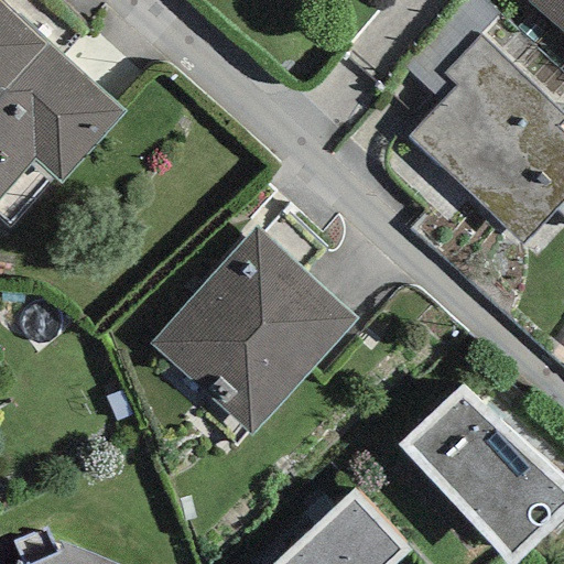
[(126,112),(0,0),(0,198),(33,162),(61,185),(126,112)]
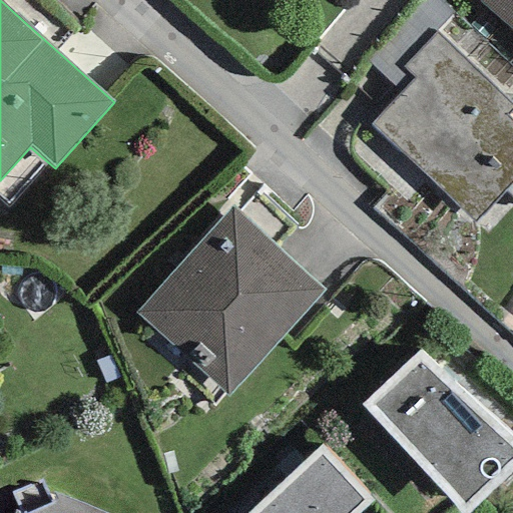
[(452,13),(437,0),(417,0),(365,59),(402,92),(415,78),(403,68),(435,32),(452,13)]
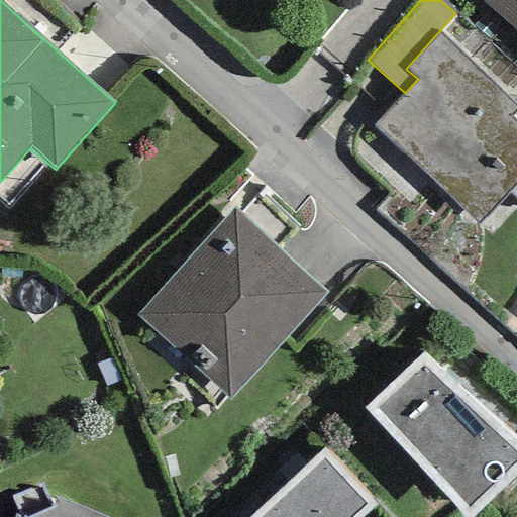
[(516,0),(480,0),(480,1),(516,31),(516,0)]
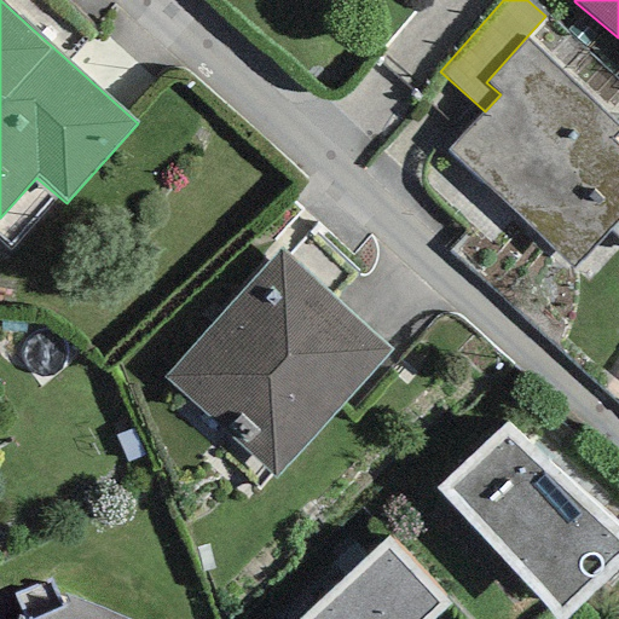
[(618,131),(618,128),(525,39),(486,82),(501,94),(485,111),(449,150),(571,267),(606,231),(618,217),(618,149),(611,142),(618,131)]
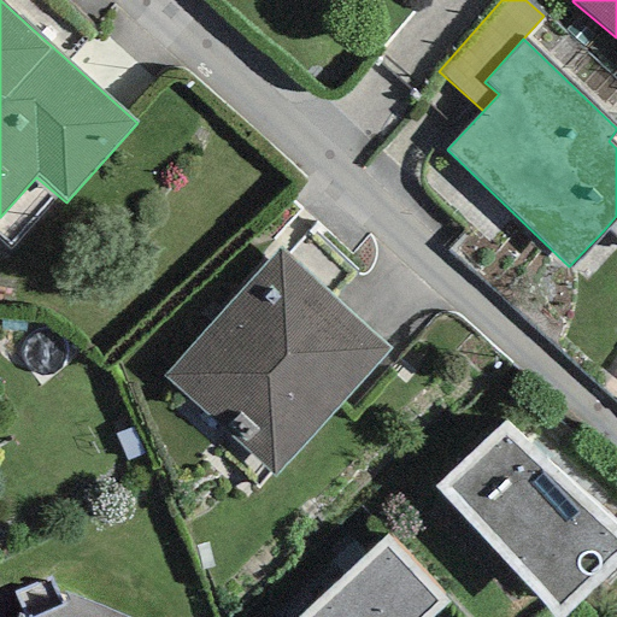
[(616,216),(604,230),(616,242),(616,216)]
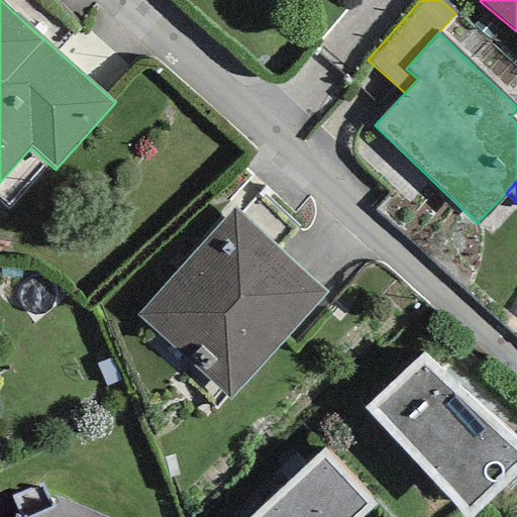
[(135,315),(229,400),(327,293),(234,208),(135,315)]
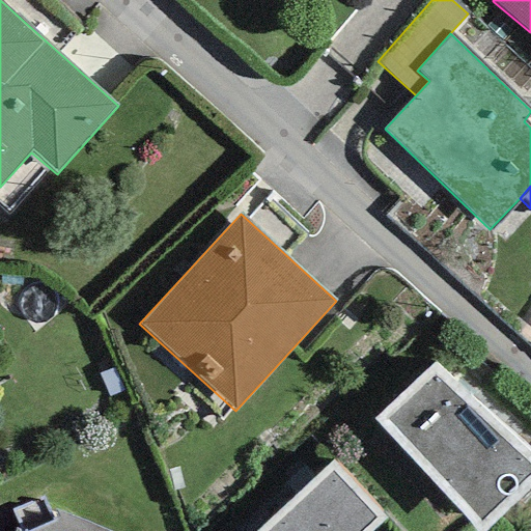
[(530,454),(442,357),(373,419),(475,530),(484,530),(530,488),(530,454)]
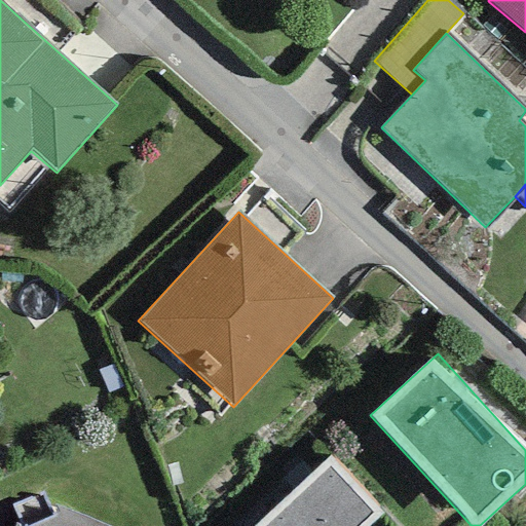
[(331,455),(254,525),(368,525),(384,512),(331,455)]
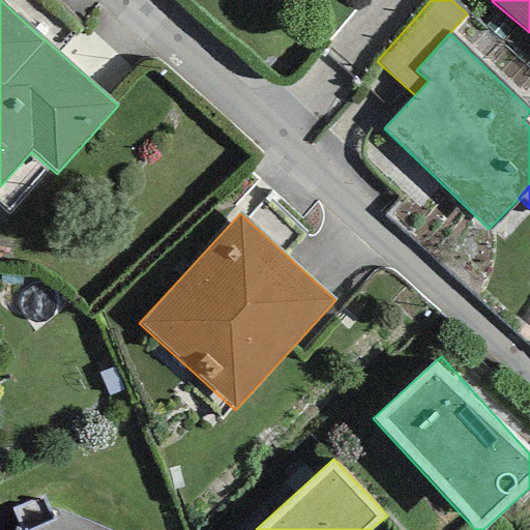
[(18,525),(15,529),(108,529),(47,507),(42,497),(11,508),(18,525)]
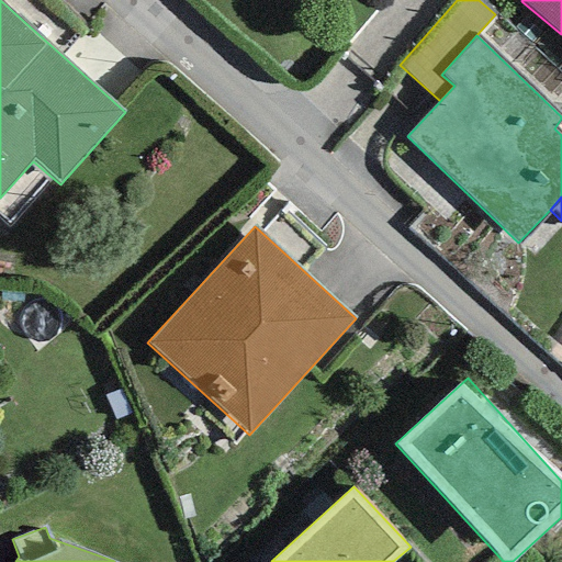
All buildings are outlined.
